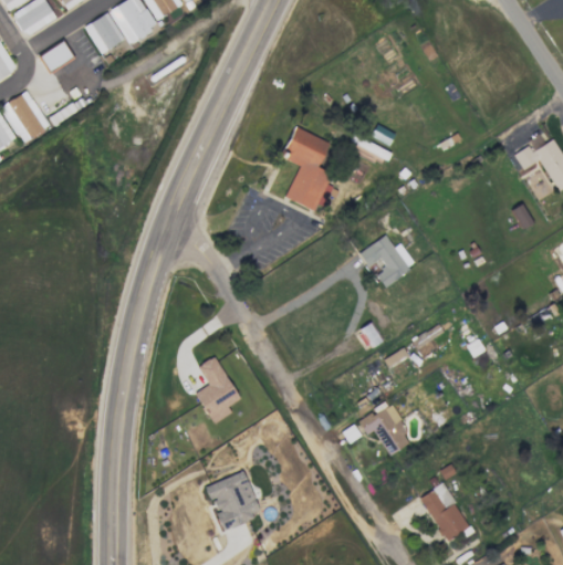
[(27,0),(1,0),(9,11),(27,0)]
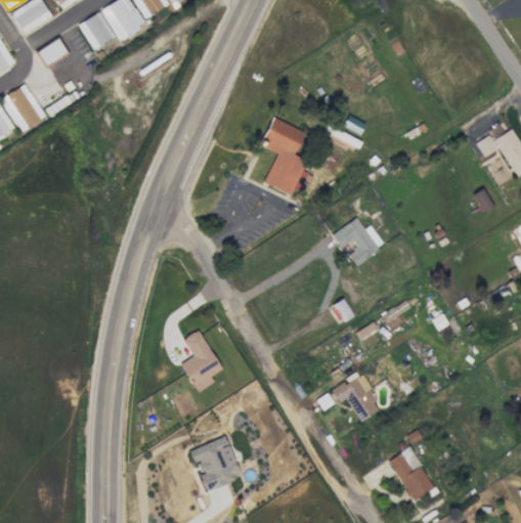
[(52,17),(41,0),(33,0),(11,13),(25,34),(52,17)]
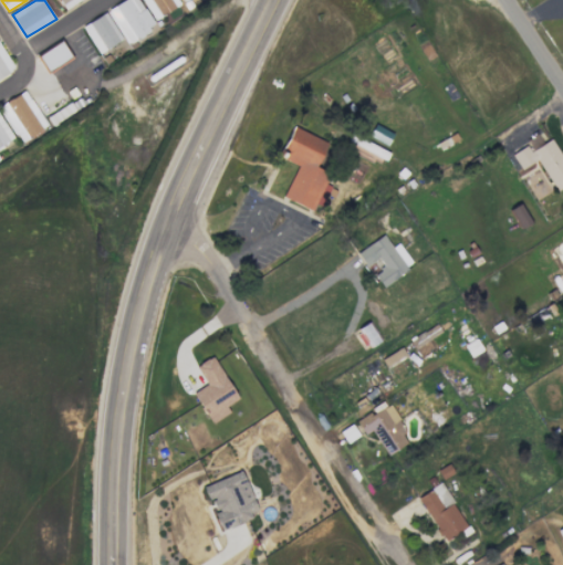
[(82,0),(60,0),(68,10),(82,0)]
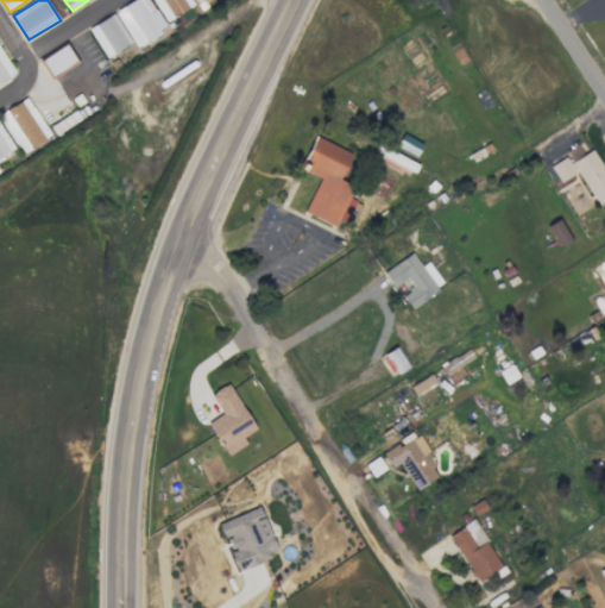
[(169,30),(150,0),(136,0),(118,12),(139,48),(169,30)]
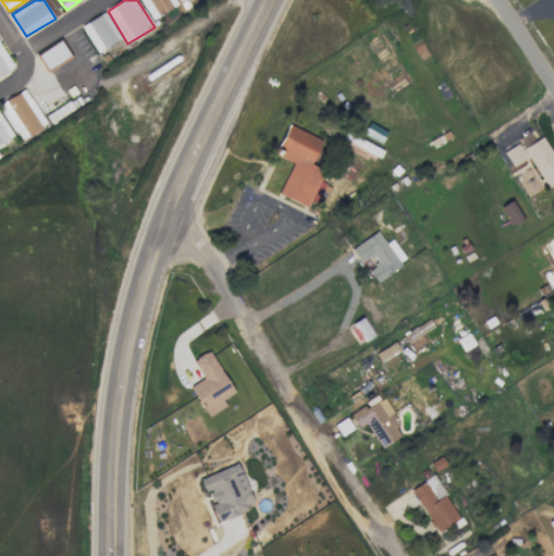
[(142,0),(152,20),(177,8),(174,0),(142,0)]
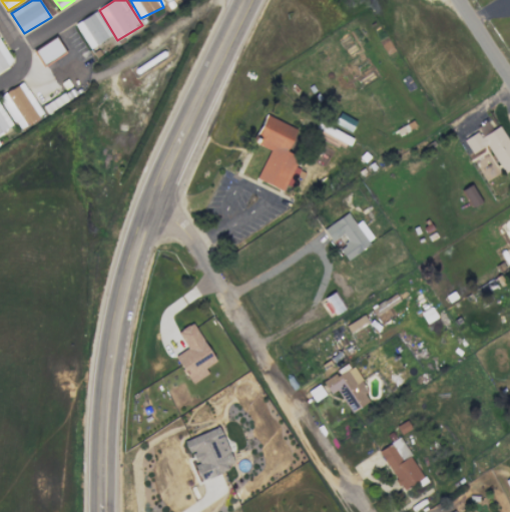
[(112,37),(98,12),(77,24),(91,49),(112,37)]
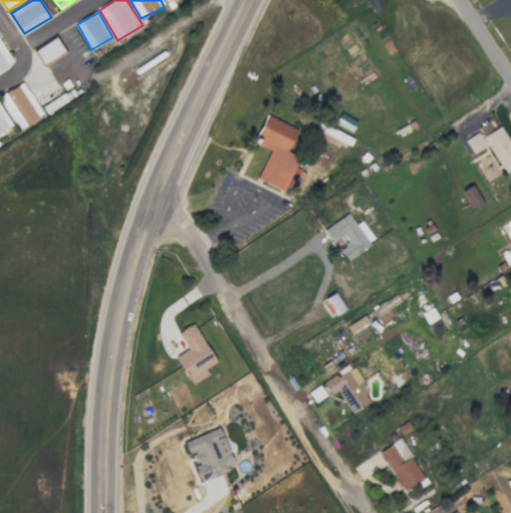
[(0,72),(15,63),(0,38),(0,72)]
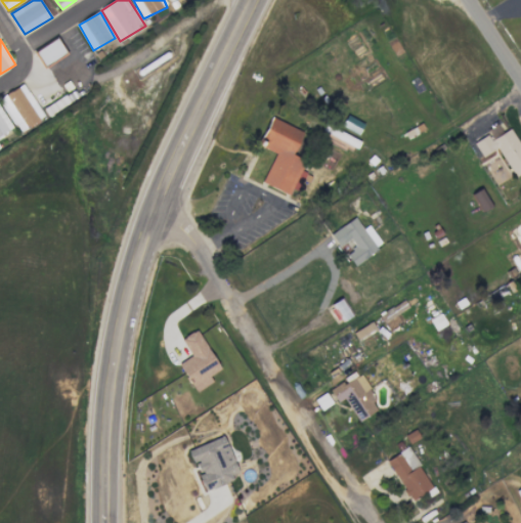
[(46,69),(69,54),(58,39),(36,53),(46,69)]
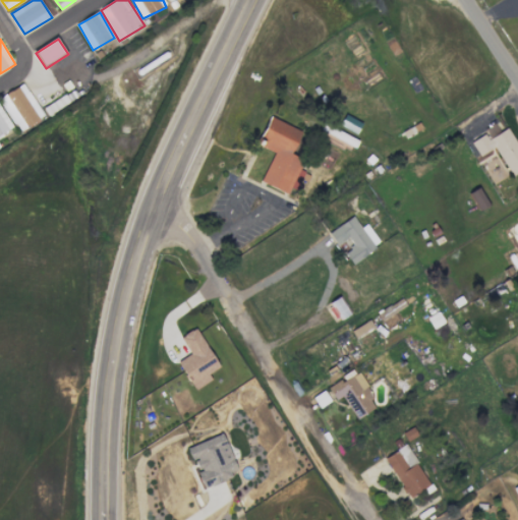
[(21,132),(45,117),(24,84),(1,99),(21,132)]
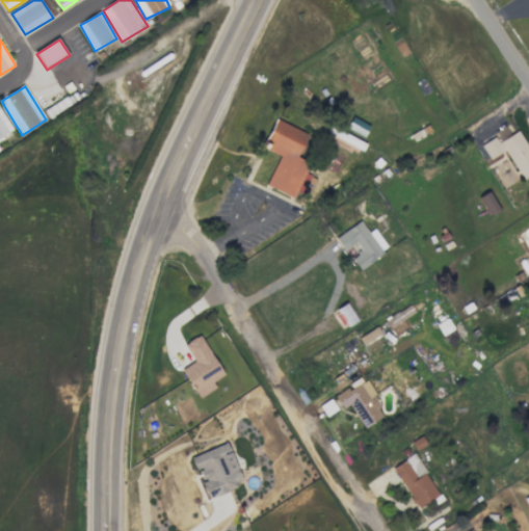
[(0,138),(14,133),(1,106),(0,107),(0,138)]
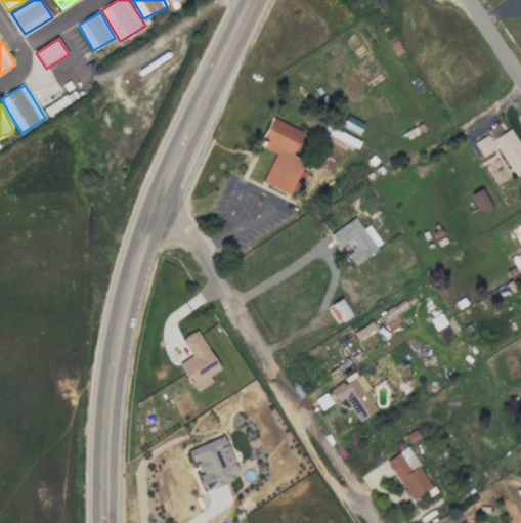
[(365,125),(349,116),(343,126),(360,135),(365,125)]
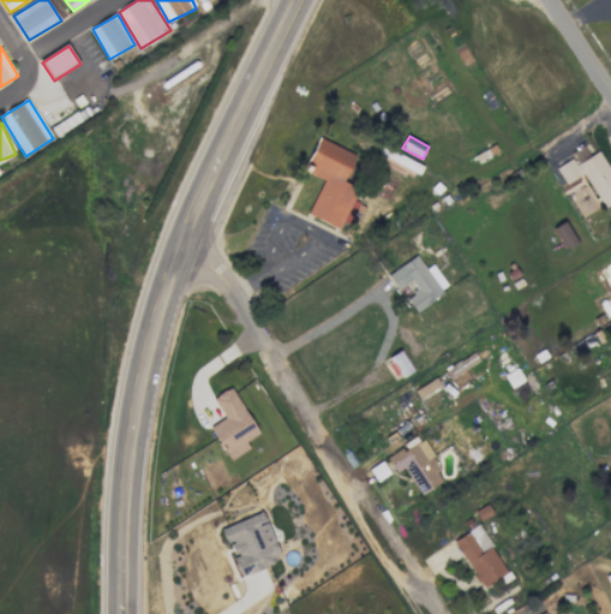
[(310,216),(347,232),(359,203),(355,201),(360,190),(346,183),(357,155),(319,138),(305,172),(325,180),(310,216)]
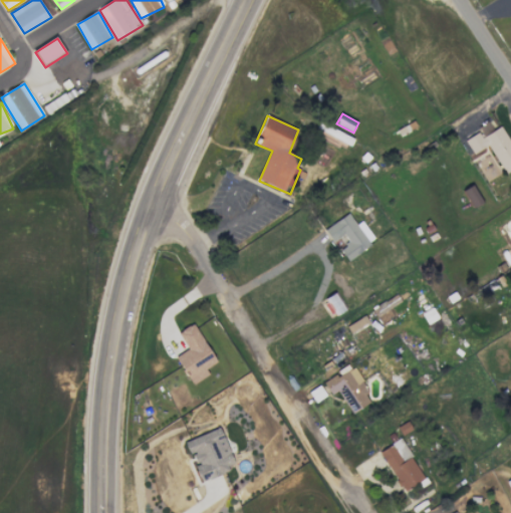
[(490,146),(507,174),(510,172),(510,140),(503,126),(483,138),(480,133),(467,141),(475,155),(490,146)]
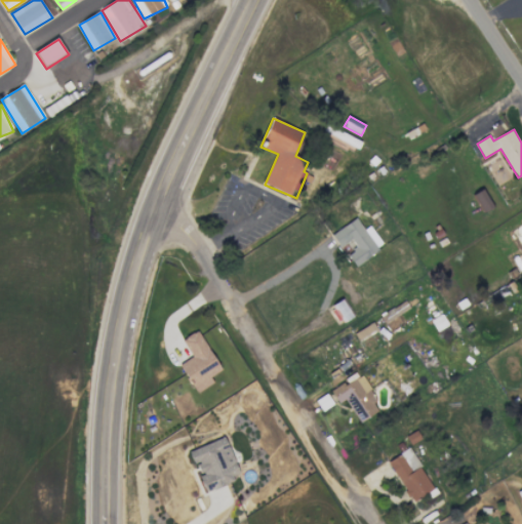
[(485,213),(494,207),(484,190),(475,195),(485,213)]
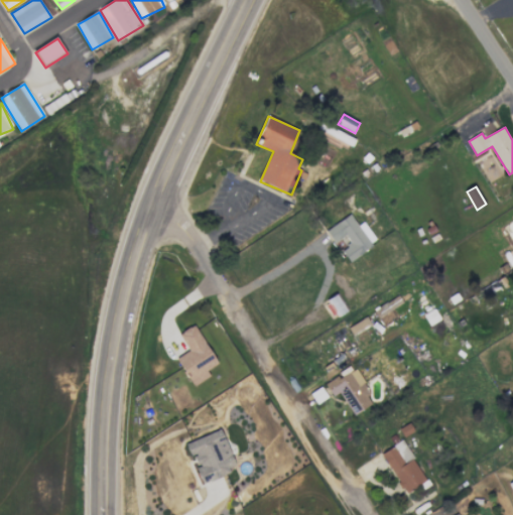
[(327,231),(336,244),(346,238),(352,246),(344,251),(351,261),(379,243),(365,222),(360,226),(352,215),(327,231)]
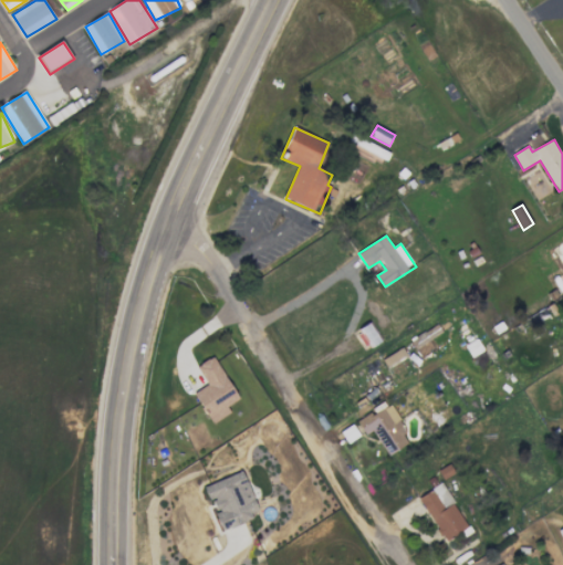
[(383,342),(371,323),(355,333),(367,352),(383,342)]
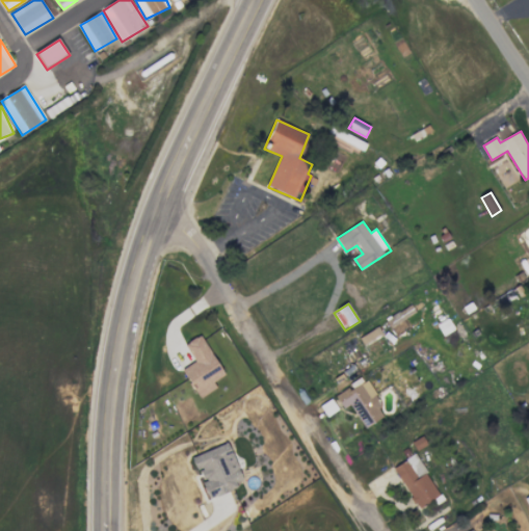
[(226,375),(203,336),(186,345),(196,363),(184,370),(201,399),(218,389),(214,382),(226,375)]
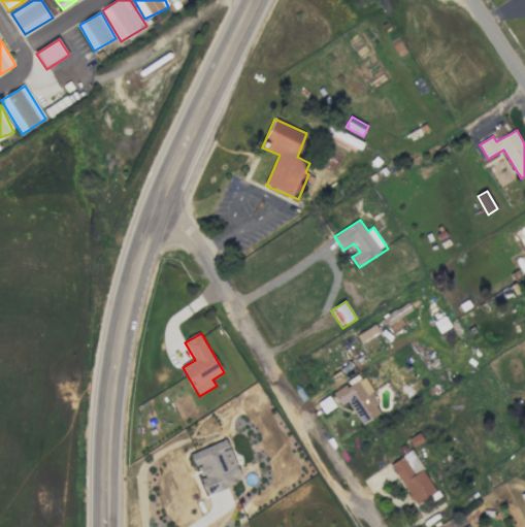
[(363,425),(382,415),(378,405),(382,403),(365,376),(334,395),(342,407),(350,402),(363,425)]
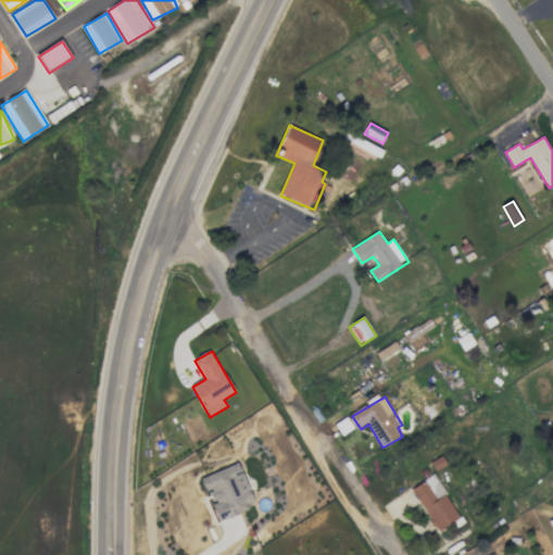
[(256,506),(240,464),(201,478),(206,492),(210,491),(215,504),(212,504),(218,521),(256,506)]
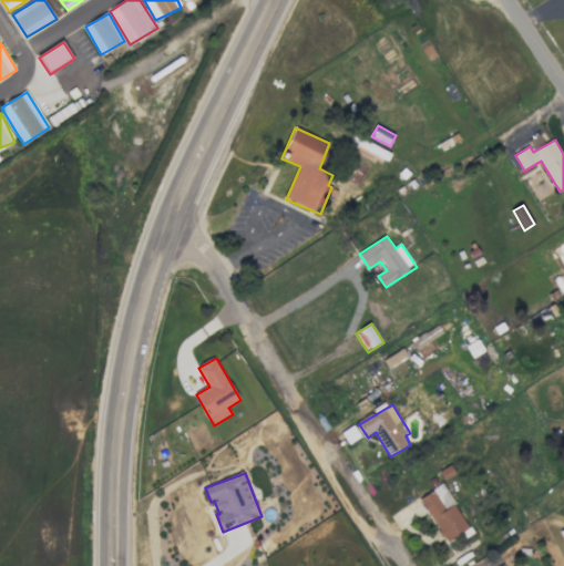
[(420,500),(447,543),(471,530),(444,485),(420,500)]
